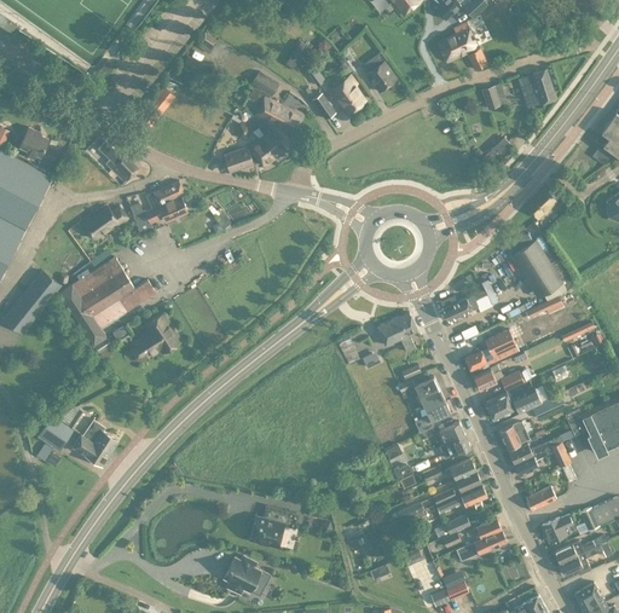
[(421,0),(391,0),(404,16),(422,3),(421,0)]
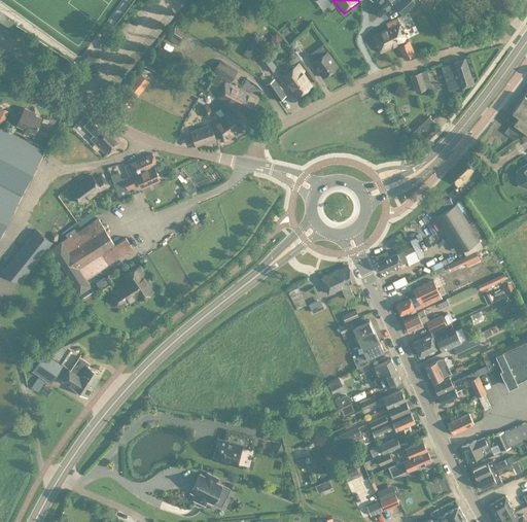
[(369,0),(374,5),(371,8),(379,18),(392,5),(391,3),(394,0),(369,0)]
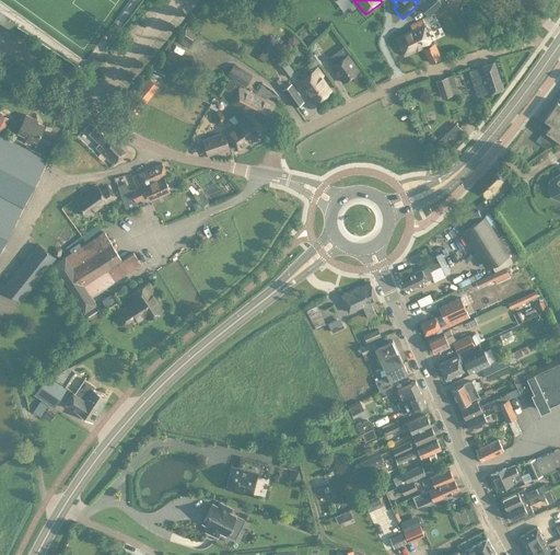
[(436,0),(428,0),(420,8),(428,15),(441,4),(436,0)]
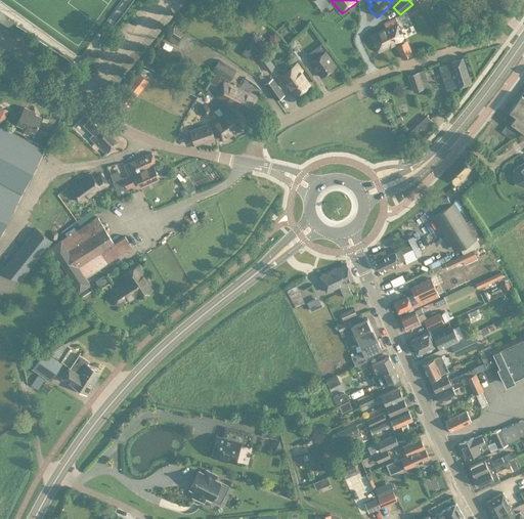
[(0,9),(0,23),(9,29),(15,20),(0,9)]
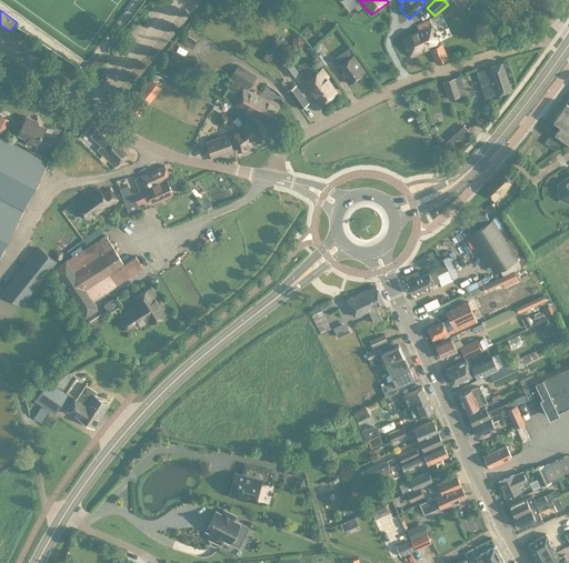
[(419,32),(402,40),(411,58),(431,48),(432,50),(430,51),(437,66),(448,60),(441,46),(439,47),(438,44),(440,43),(431,26),(431,27),(429,21),(417,28),(419,32)]
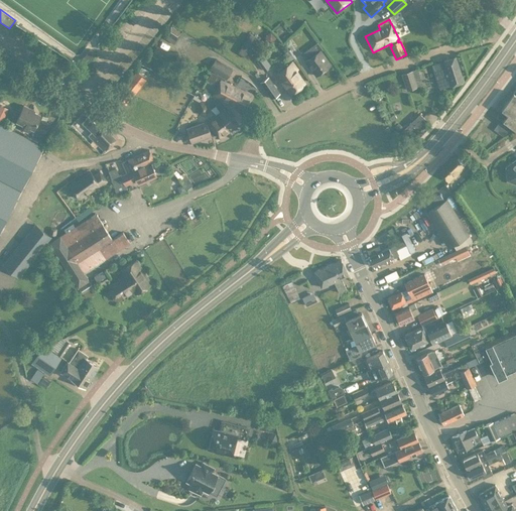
[(176,43),(181,35),(170,28),(165,36),(176,43)]
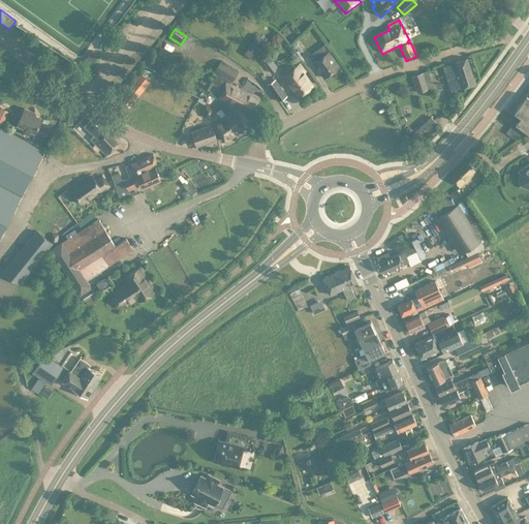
[(267,43),(255,36),(243,56),(254,63),(257,58),(259,59),(262,55),(260,54),(267,43)]
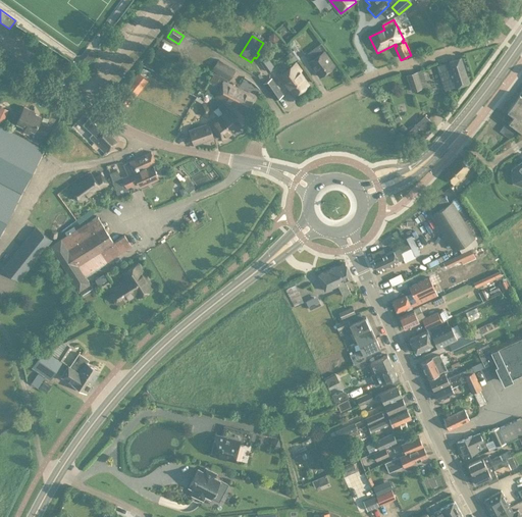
[(306,56),(300,49),(307,44),(302,37),(302,36),(288,47),(299,62),(299,61),(306,56)]
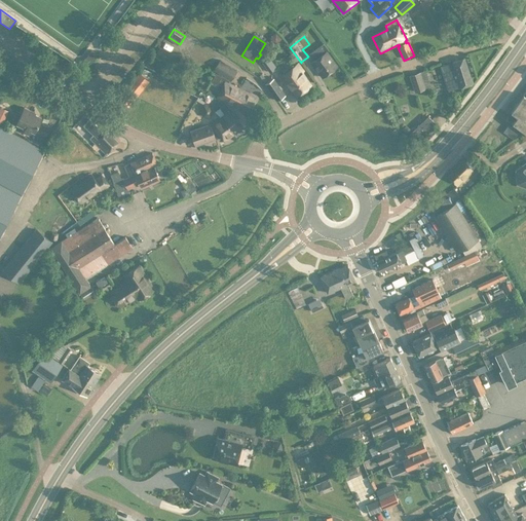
[(337,68),(327,53),(329,52),(324,45),(309,54),(314,63),(311,65),(322,78),(337,68)]
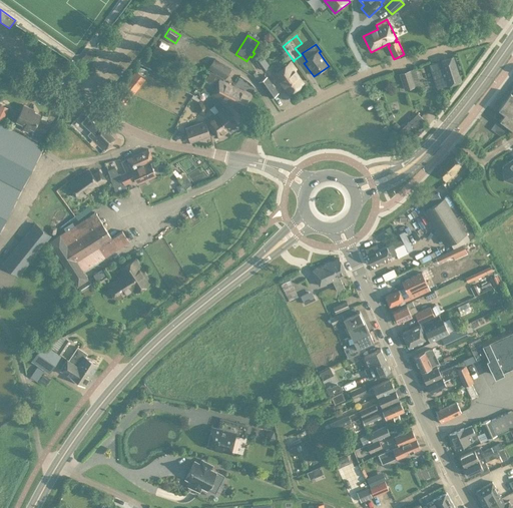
[(281,56),(287,63),(292,59),(286,52),(281,56)]
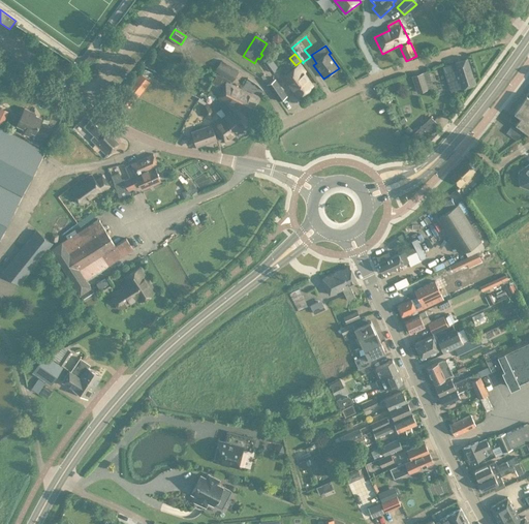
[(271,60),(265,64),(272,74),(278,69),(271,60)]
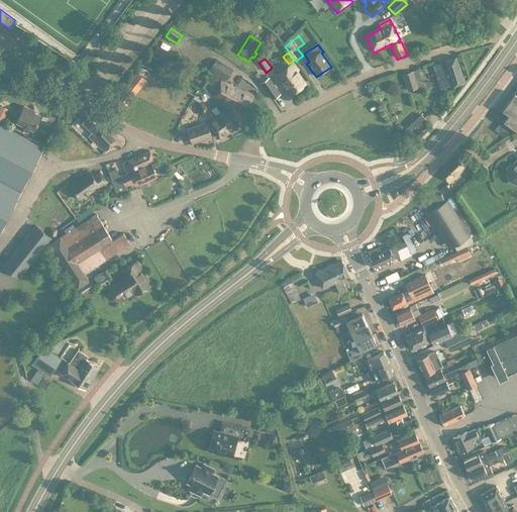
[(463,84),(456,60),(433,67),(441,91),(463,84)]
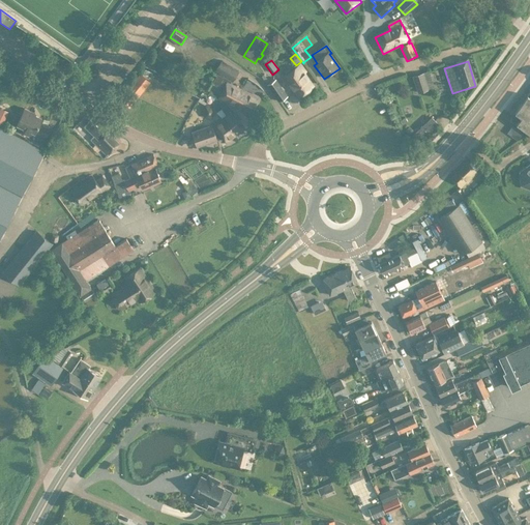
[(217,75),(212,86),(224,91),(219,99),(234,107),(242,91),(236,89),(236,90),(230,86),(238,73),(223,63),(215,74),(217,75)]
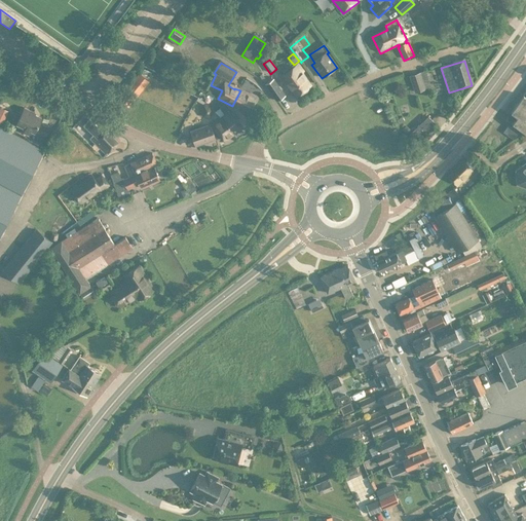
[(311,86),(297,67),(283,78),(297,97),(311,86)]
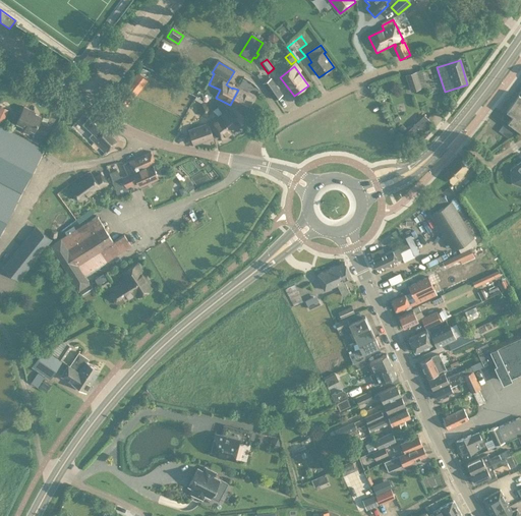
[(125,90),(135,97),(148,82),(137,74),(125,90)]
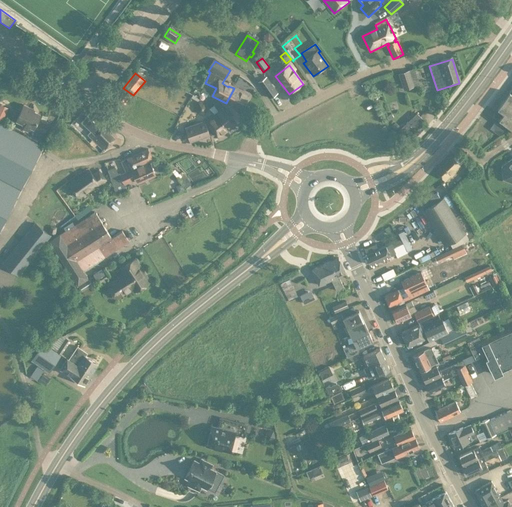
[(266,77),(265,79),(262,75),(255,79),(258,83),(270,100),(278,94),(266,77)]
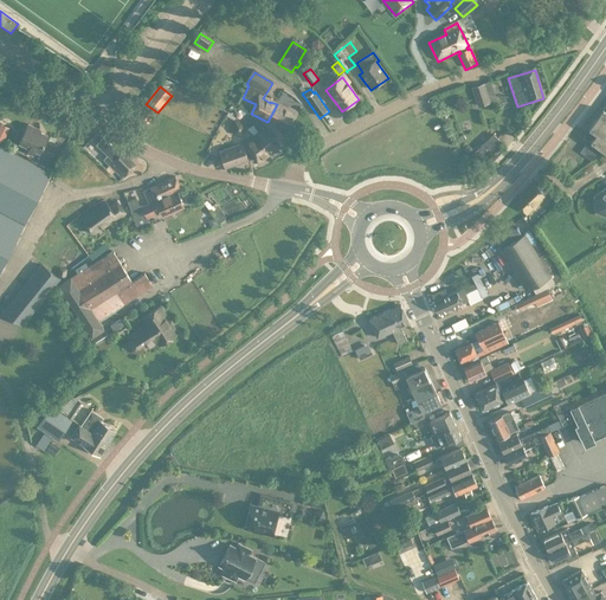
[(466,100),(477,131),(492,127),(482,95),(466,100)]
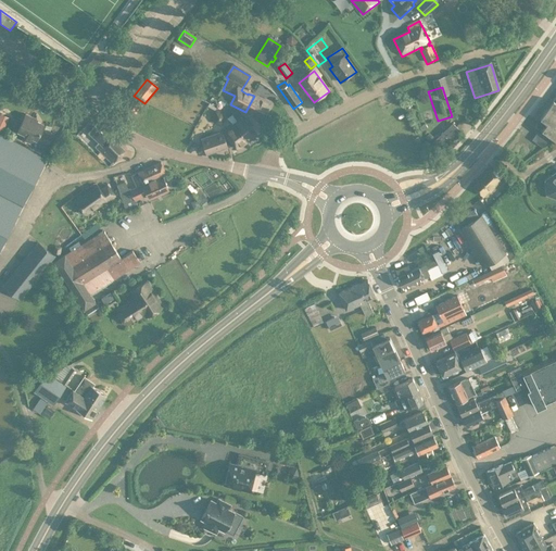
[(144,103),(134,96),(125,105),(136,114),(144,103)]
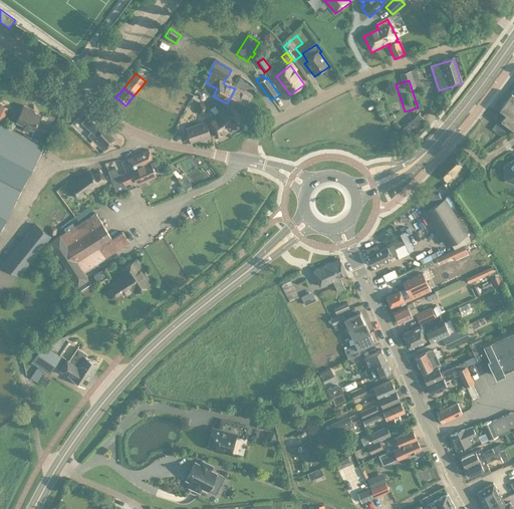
[(235,88),(227,103),(242,111),(252,96),(244,92),(244,93),(235,88)]
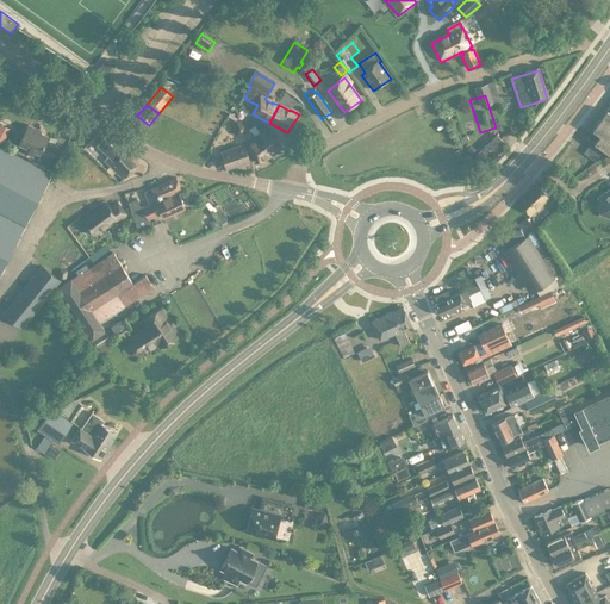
[(609,106),(607,112),(586,139),(609,156),(609,106)]
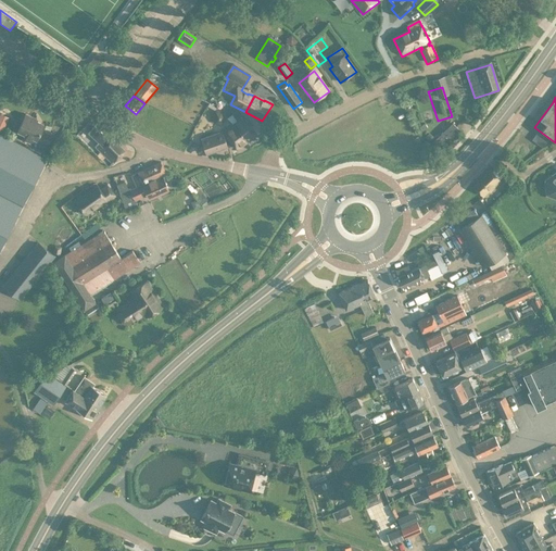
[(226,120),(222,113),(215,113),(211,120),(214,125),(222,126),(226,120)]
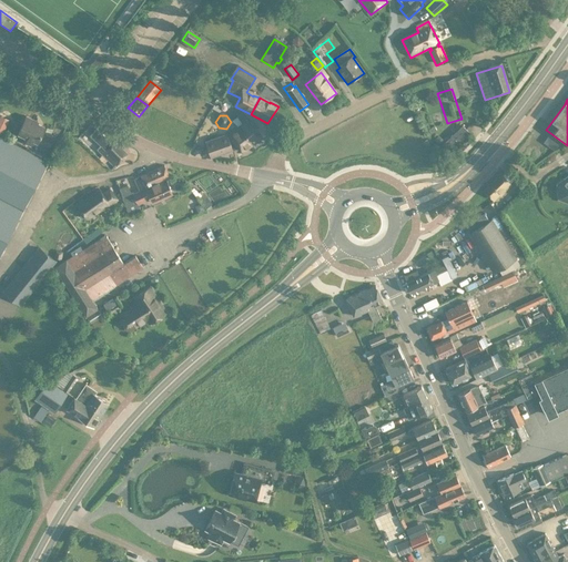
[(252,146),(262,139),(250,121),(249,121),(242,115),(237,119),(242,125),(239,128),(252,146)]
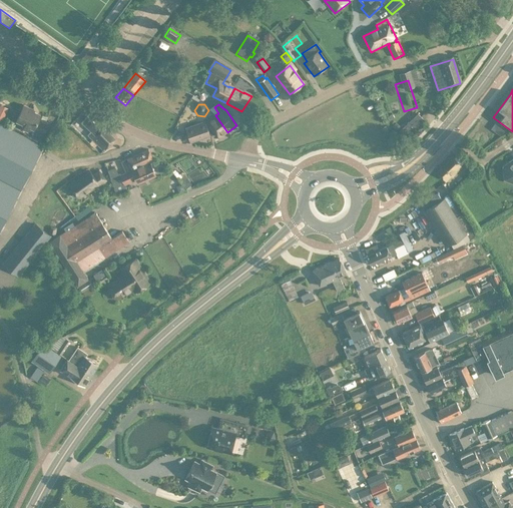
[(16,122),(25,126),(23,130),(27,132),(29,128),(33,130),(40,116),(33,113),(34,111),(23,106),(16,122)]
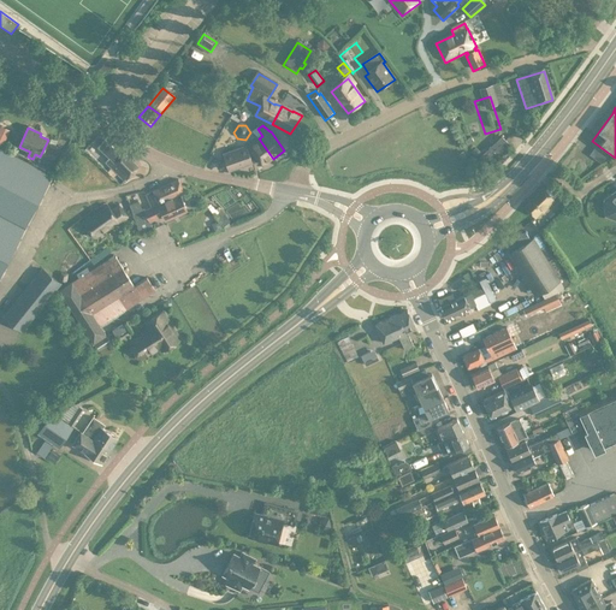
[(501,137),(475,163),(484,170),(509,146),(501,137)]
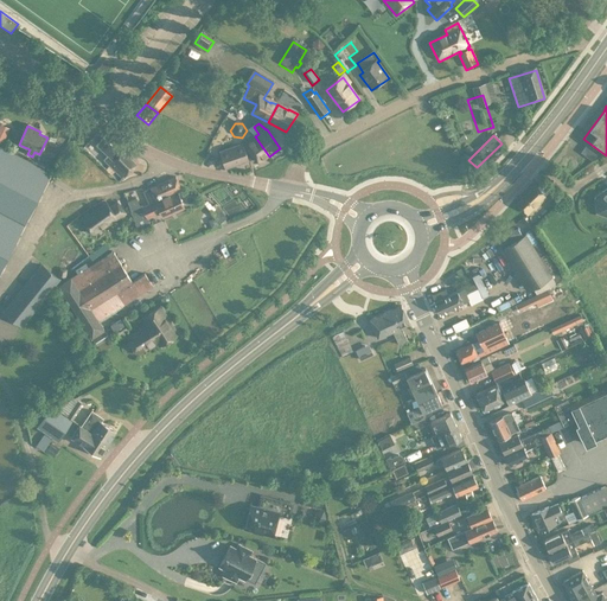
[(269,157),(255,136),(244,145),(247,148),(244,149),(248,160),(254,157),(259,164),(269,157)]
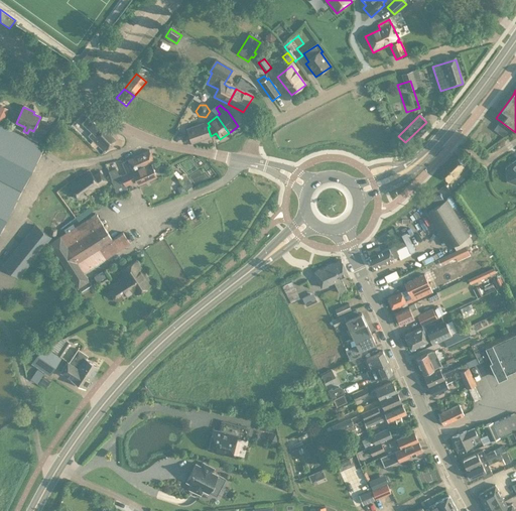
[(91,134),(88,137),(105,153),(116,142),(103,130),(101,131),(88,119),(82,125),(91,134)]
